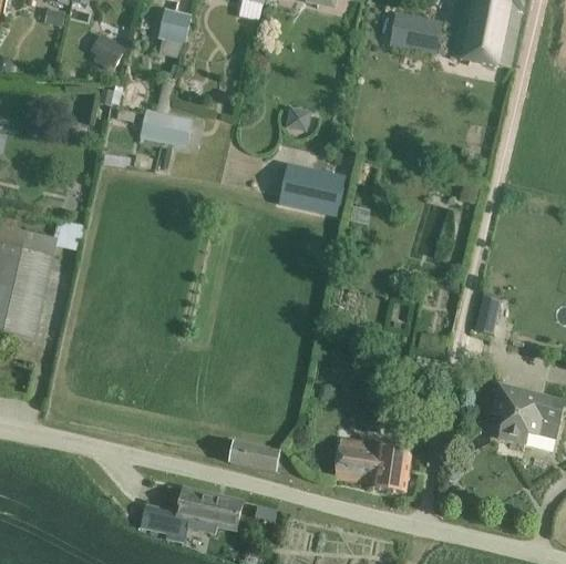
[(459,0),(449,55),(510,68),(521,0),(459,0)]
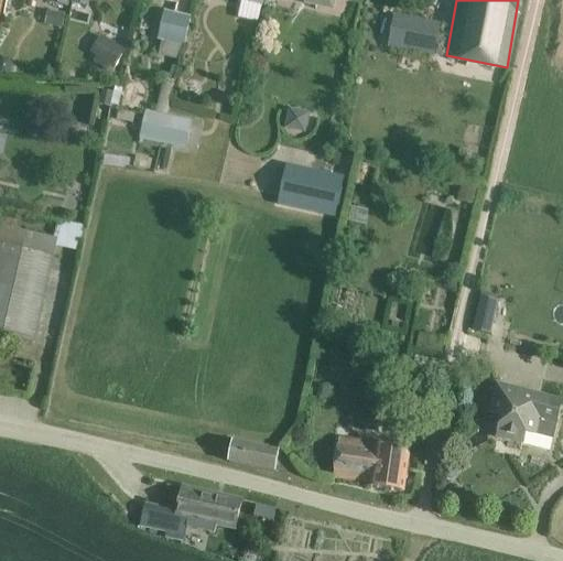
[(63,25),(65,11),(47,8),(44,21),(63,25)]
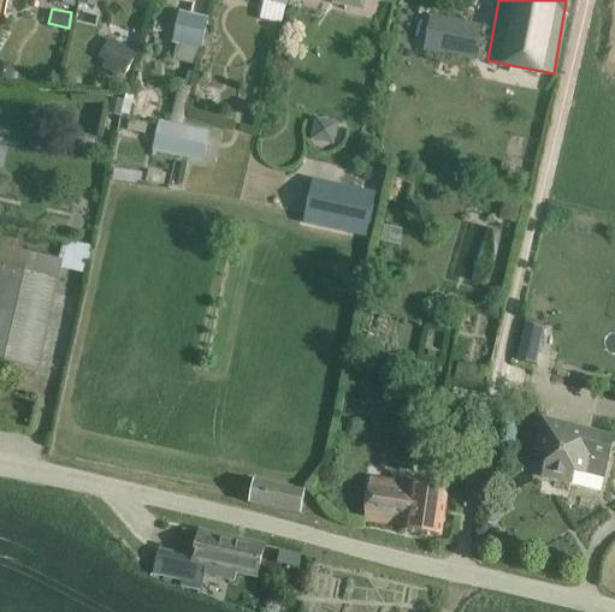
[(201,47),(208,16),(178,10),(171,41),(201,47)]
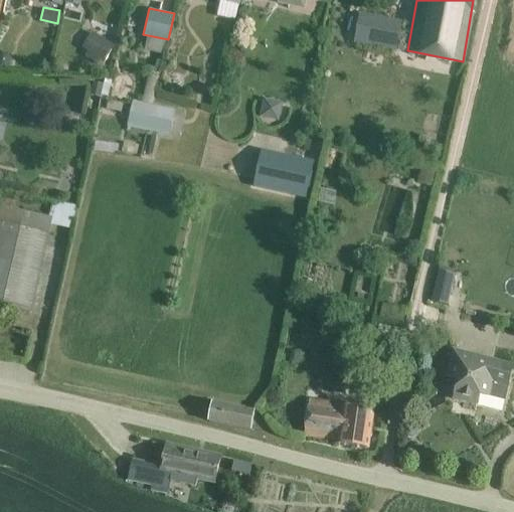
[(359,11),(354,42),(394,49),(400,19),(359,11)]
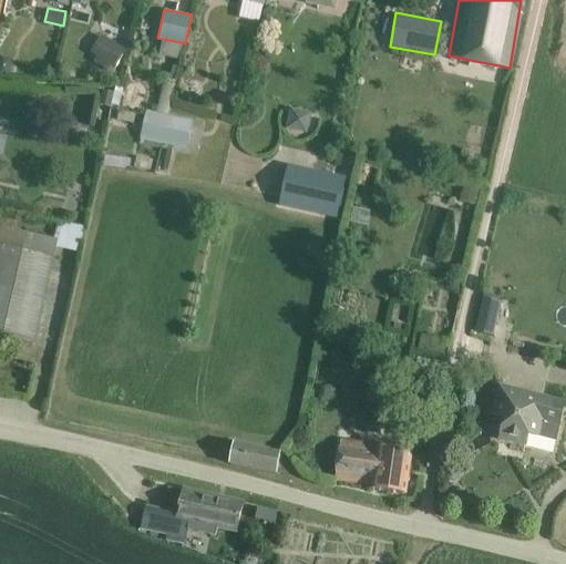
[(91,47),(116,62),(127,44),(102,30),(91,47)]
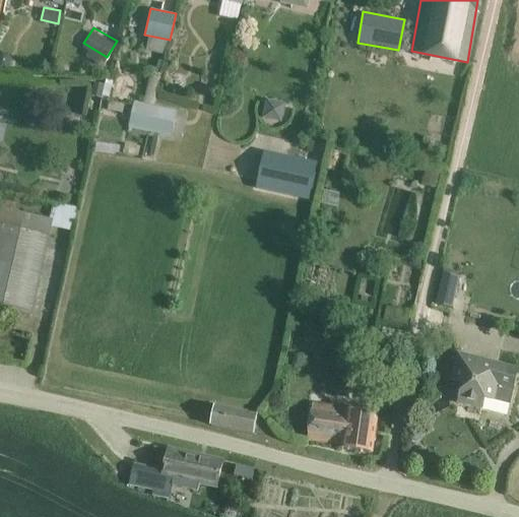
[(10,64),(11,58),(8,53),(1,51),(0,51),(0,66),(5,67),(10,64)]
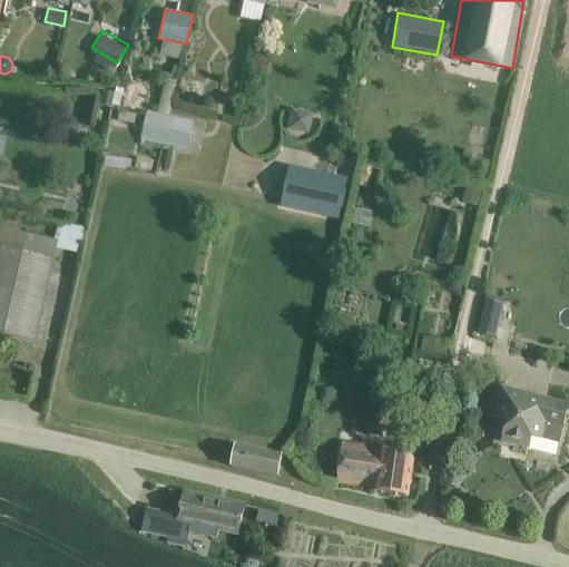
[(99,104),(110,106),(114,91),(102,89),(99,104)]
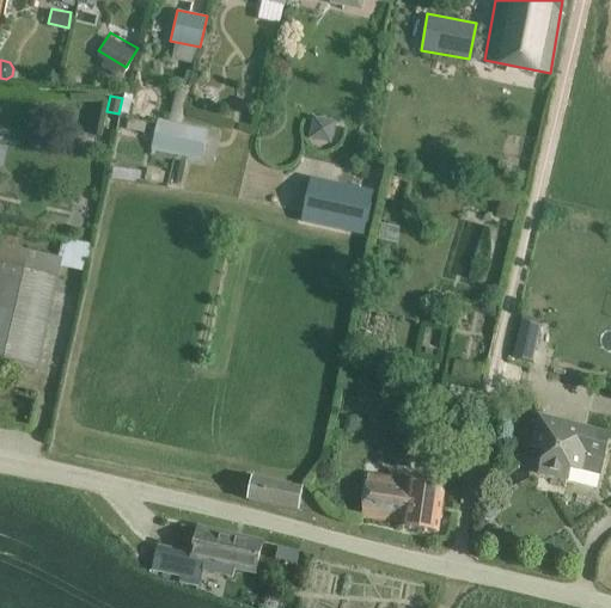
[(307,135),(330,140),(335,118),(312,114),(307,135)]
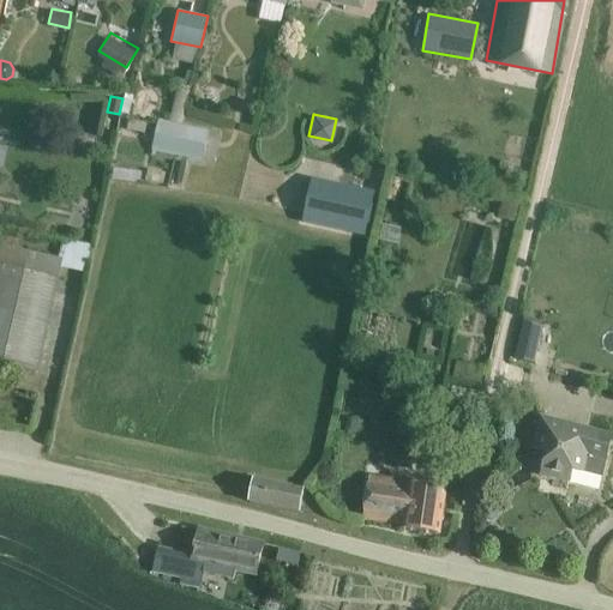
[(158,118),(150,148),(175,155),(184,124),(158,118)]
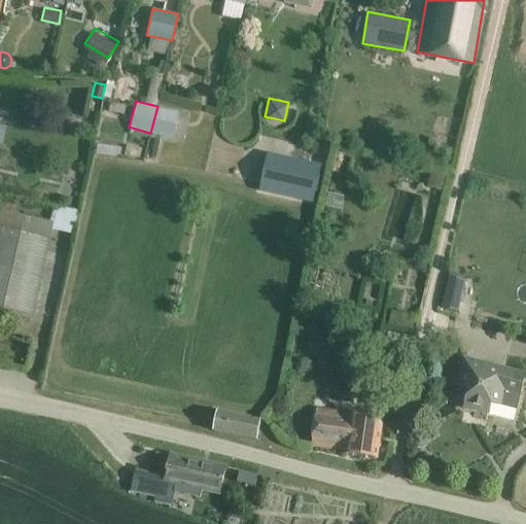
[(158,106),(150,133),(173,138),(179,110),(158,105),(158,106)]
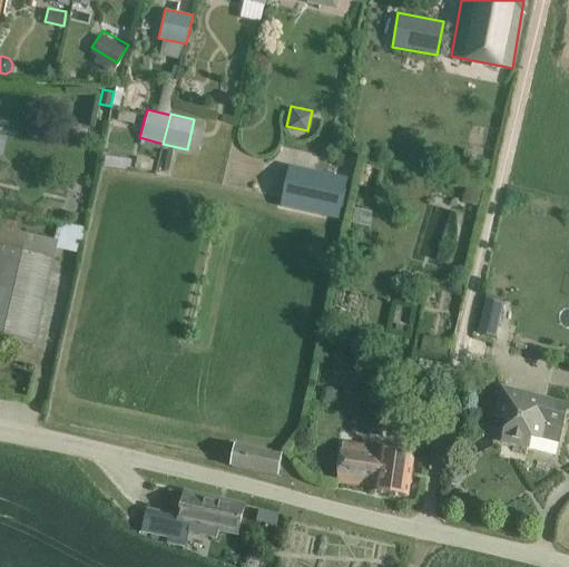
[(281,204),(337,216),(346,175),(290,163),(281,204)]
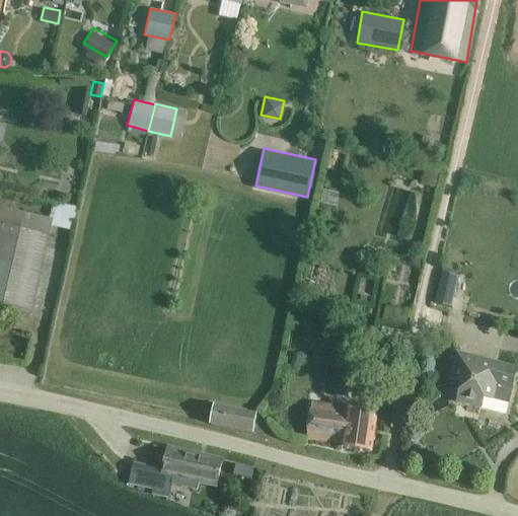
[(49,218),(52,219),(51,224),(72,229),(77,207),(53,201),(49,218)]
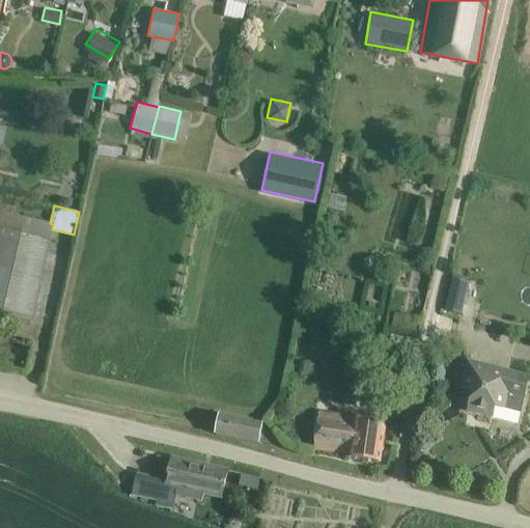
[(0,227),(50,240),(52,229),(53,224),(50,223),(0,212),(0,227)]
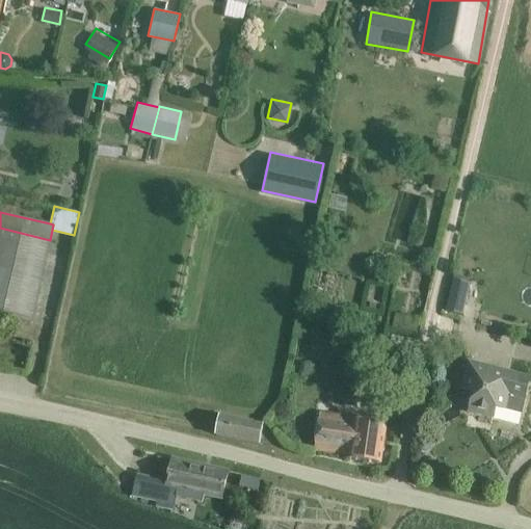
[(0,313),(31,321),(50,240),(0,228),(0,313)]
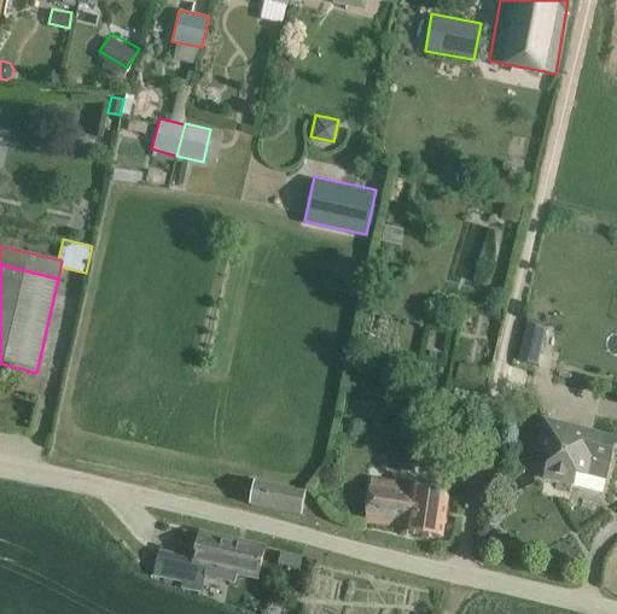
[(517,358),(536,363),(543,327),(525,322),(517,358)]
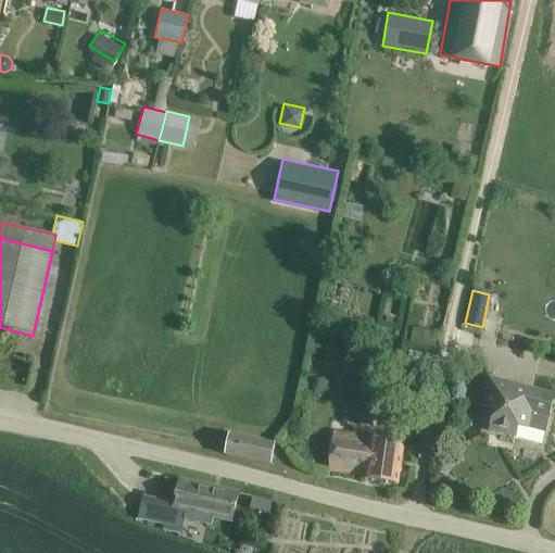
[(482,405),(494,407),(489,428),(514,435),(517,424),(547,430),(554,397),(554,393),(489,378),(482,405)]
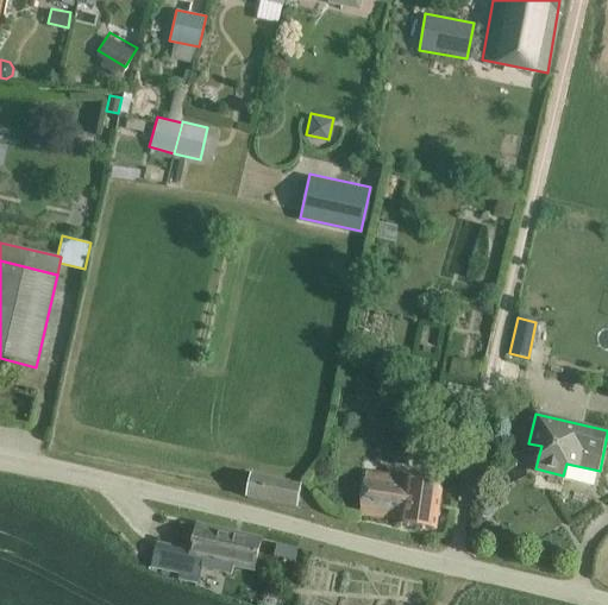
[(399,517),(399,523),(434,528),(442,484),(365,472),(359,511),(399,517)]
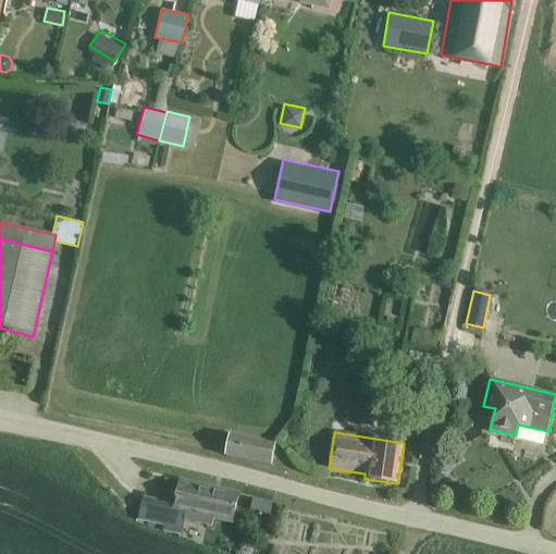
[(227,433),(223,454),(270,464),(274,443),(227,433)]
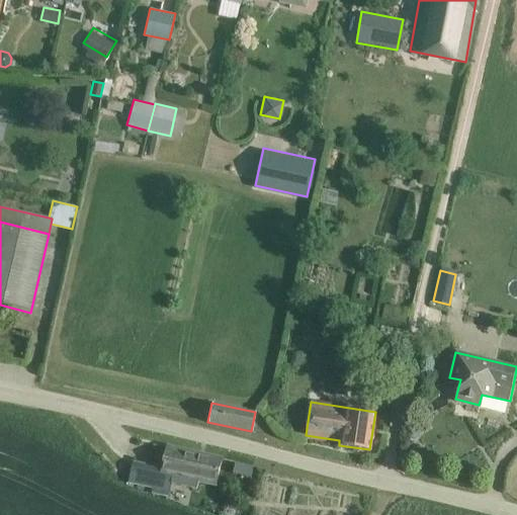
[(417,442),(407,449),(411,456),(421,449),(417,442)]
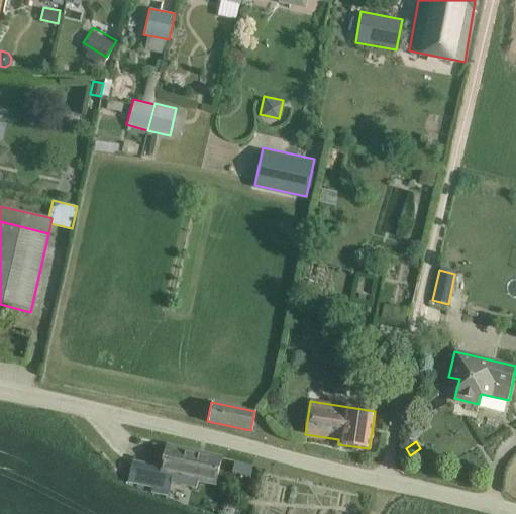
[(167,442),(162,466),(132,459),(127,482),(151,487),(150,492),(167,495),(168,490),(169,490),(173,473),(215,483),(222,455),(167,442)]
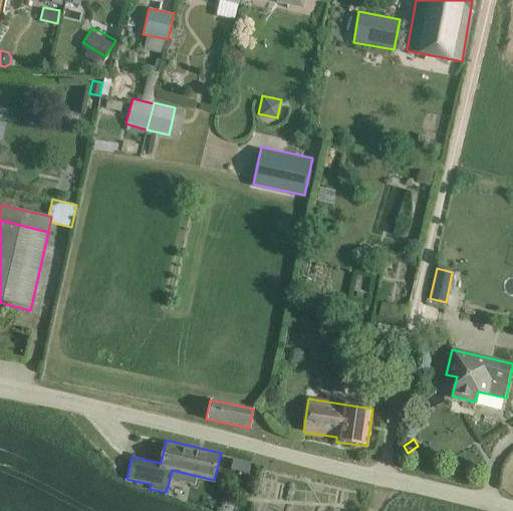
[(239,470),(242,460),(232,458),(230,468),(239,470)]
